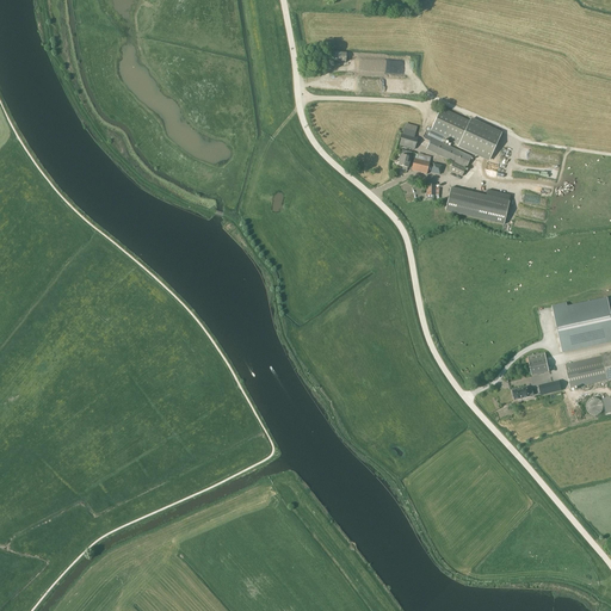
[(467,168),(471,156),(442,142),(444,137),(460,144),(470,121),(442,107),(431,130),(429,136),(426,135),(424,140),(431,142),(427,149),(467,168)]
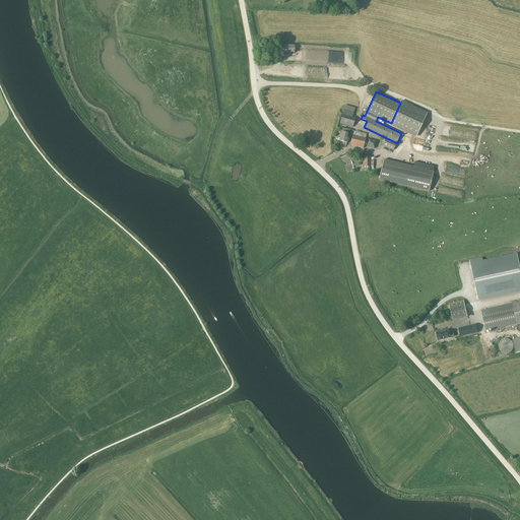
[(401,101),(400,103),(391,123),(390,125),(415,137),(428,113),(401,101)]
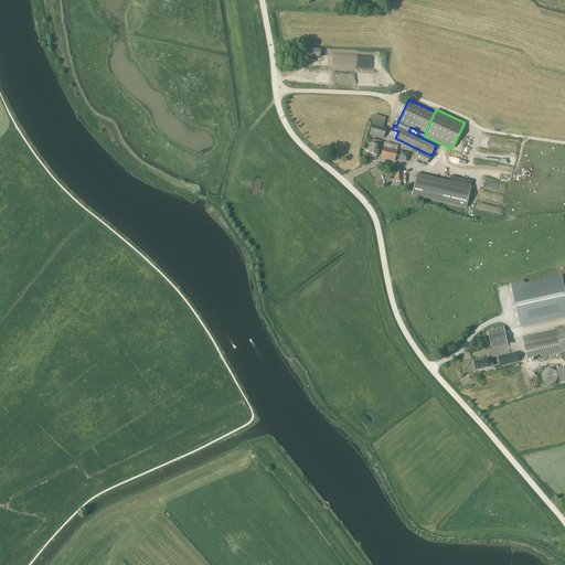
[(384,138),(386,127),(373,124),(372,127),(370,135),(384,138)]
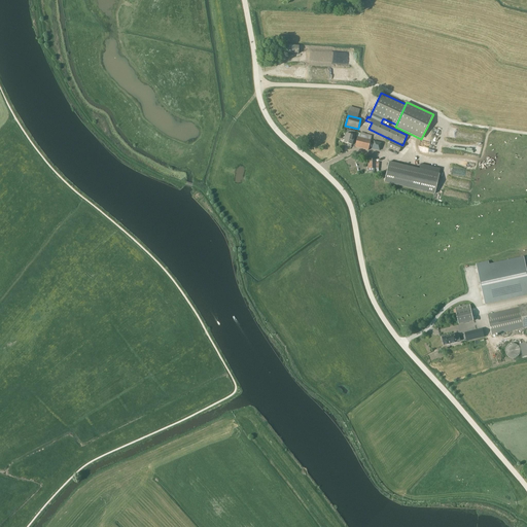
[(352,145),(354,136),(346,134),(344,143),(352,145)]
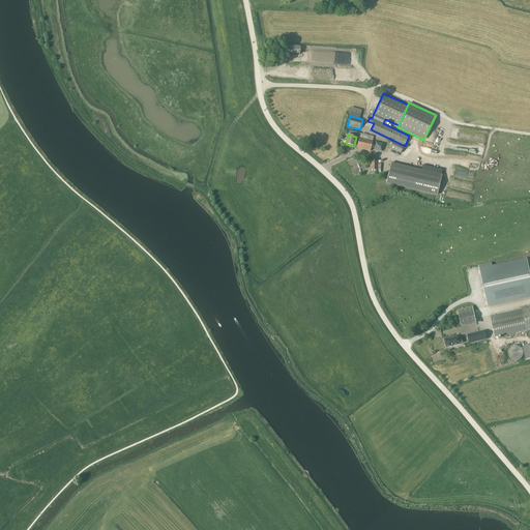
[(371,150),(373,140),(359,138),(357,148),(371,150)]
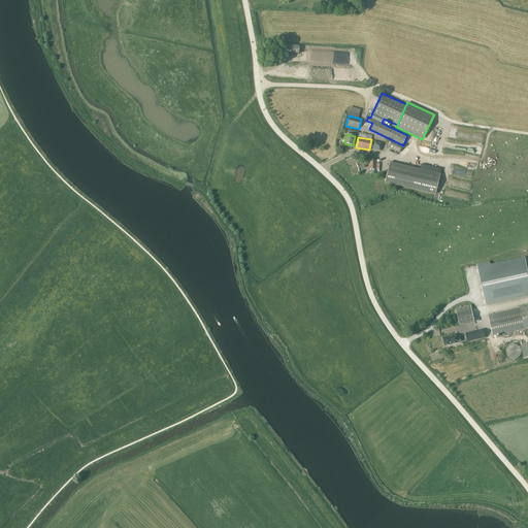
[(399,153),(402,146),(392,140),(389,147),(399,153)]
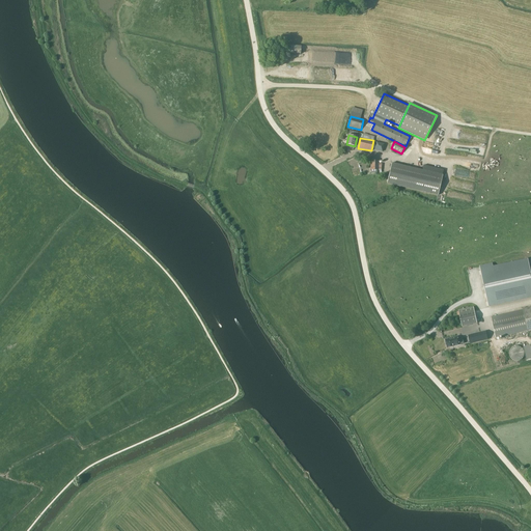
[(383,151),(384,144),(376,142),(374,149),(383,151)]
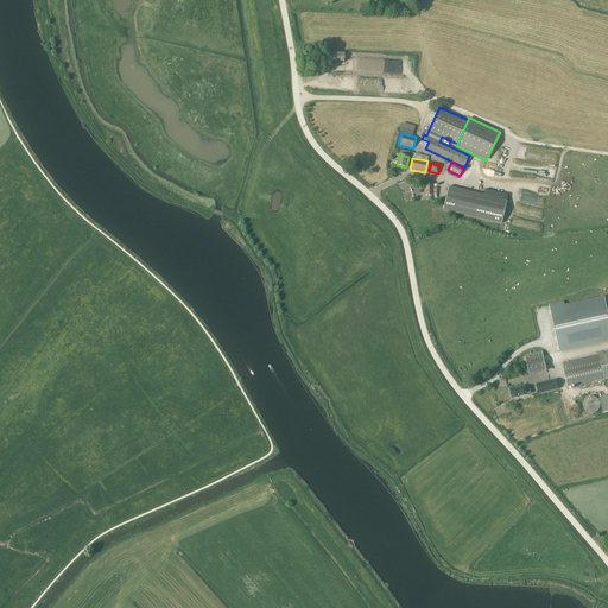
[(502,223),(507,200),(449,187),(443,210),(502,223)]
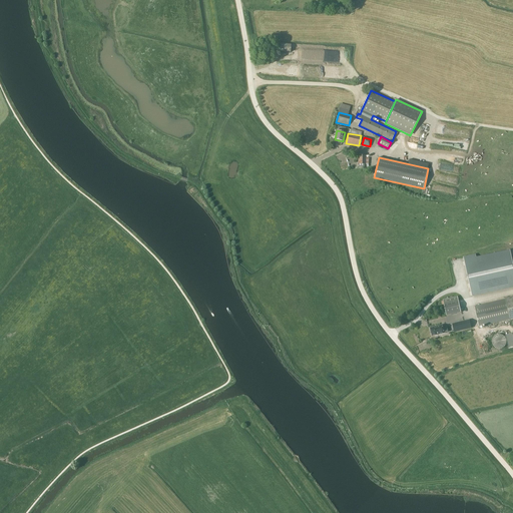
[(476,254),(464,258),(472,296),(512,287),(512,264),(510,251),(476,259),(476,254)]
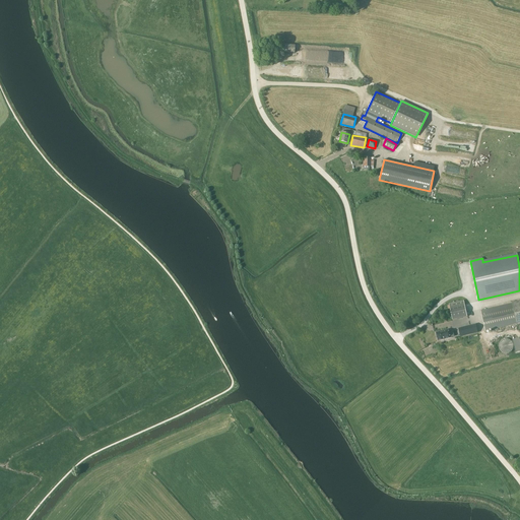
[(464,301),(449,304),(452,320),(467,317),(464,301)]
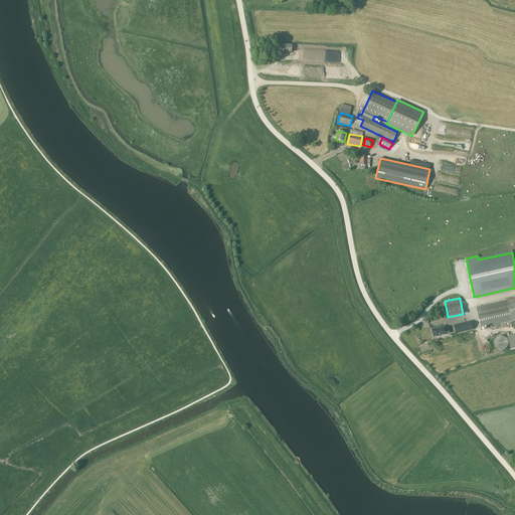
[(514,299),(507,301),(508,301),(477,308),(481,328),(499,324),(512,321),(514,320),(514,299)]
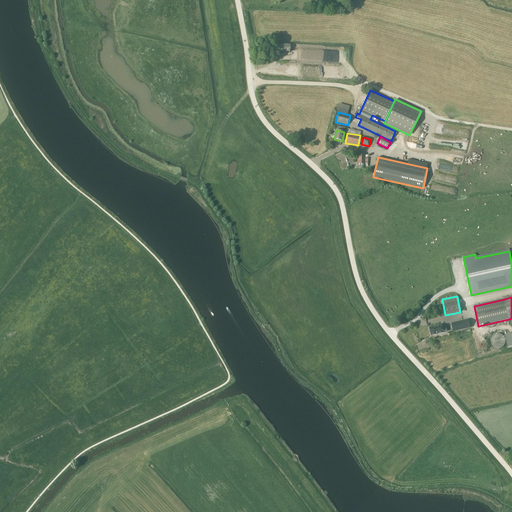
[(452,324),(454,331),(470,327),(468,320),(452,324)]
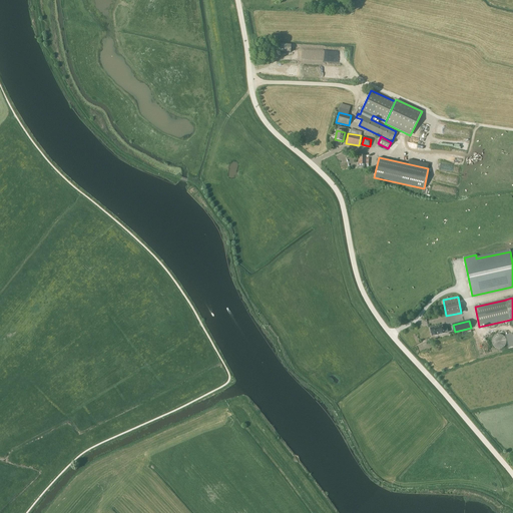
[(443,329),(442,326),(430,329),(432,336),(444,333),(448,332),(447,327),(444,328),(443,329)]
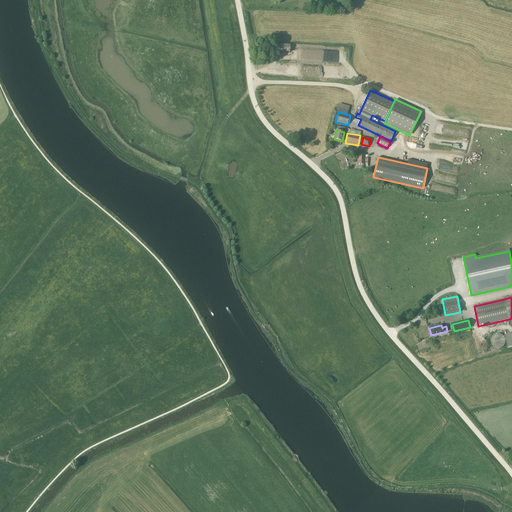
[(492,337),(491,339),(491,341),(491,343),(492,344),(493,346),(494,347),(496,348),(498,348),(500,348),(501,348),(503,347),(504,345),(505,343),(505,342),(505,340),(505,338),(504,336),(502,335),(500,334),(499,334),(497,334),(495,335),(493,336),(492,337)]
